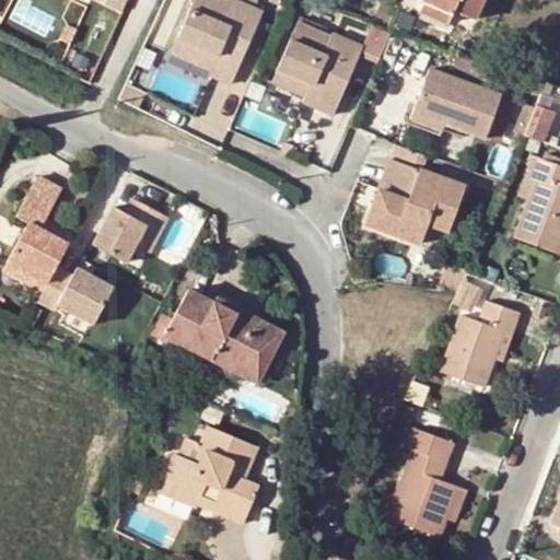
[(230,0),(187,0),(172,36),(212,56),(207,68),(205,73),(226,84),(258,13),(230,0)]
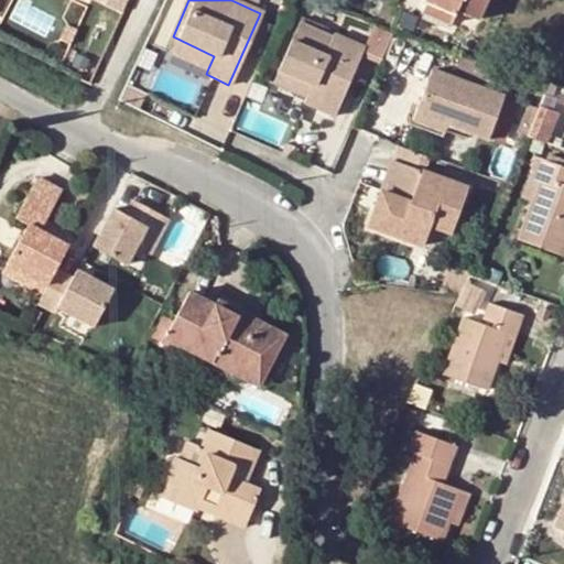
[(423,0),(423,1),(452,14),(454,12),(475,20),(483,0),(423,0)]
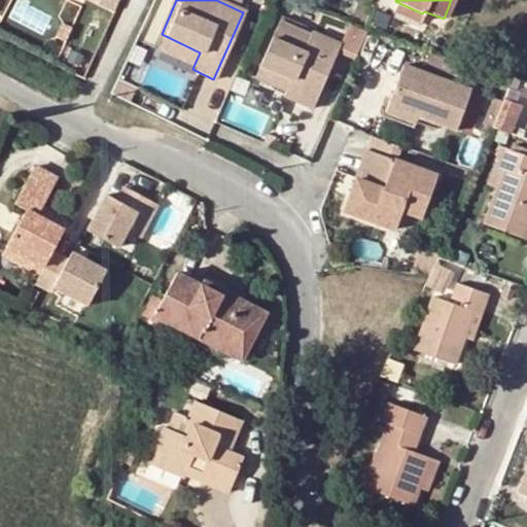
[(418,23),(422,13),(395,1),(391,11),(418,23)]
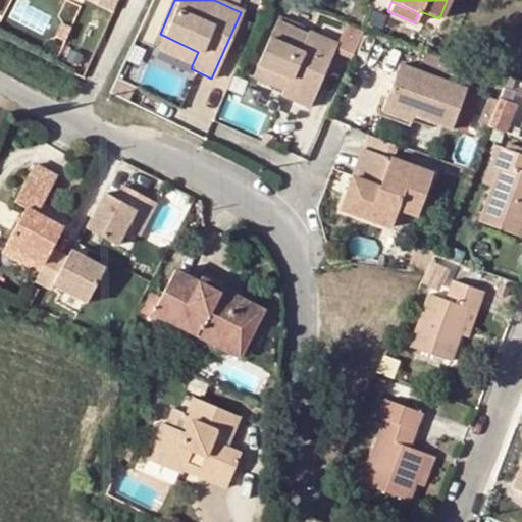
[(271,17),(253,60),(281,72),(277,85),(274,91),(305,104),(324,59),(295,46),(302,31),(271,17)]
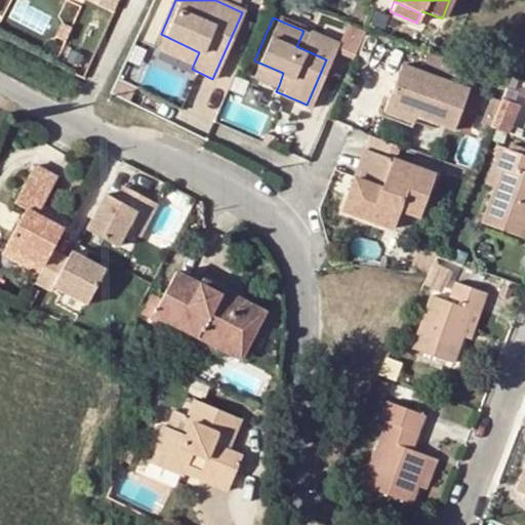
[(360,30),(342,24),(332,48),(348,55),(360,30)]
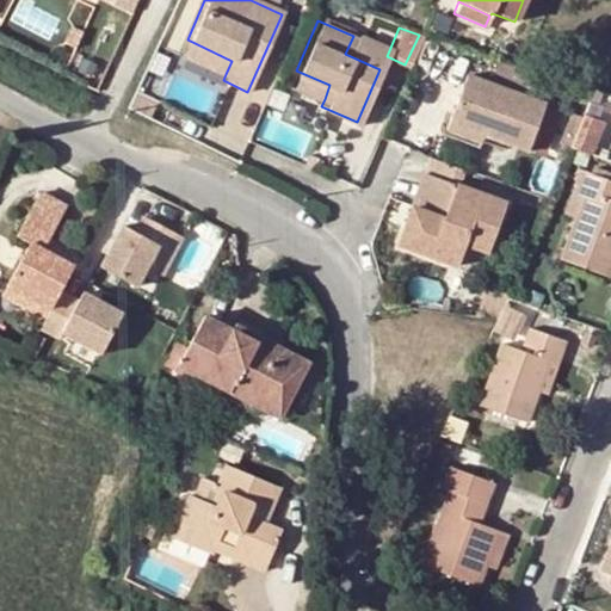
[(180,55),(226,74),(232,61),(187,39),(180,55)]
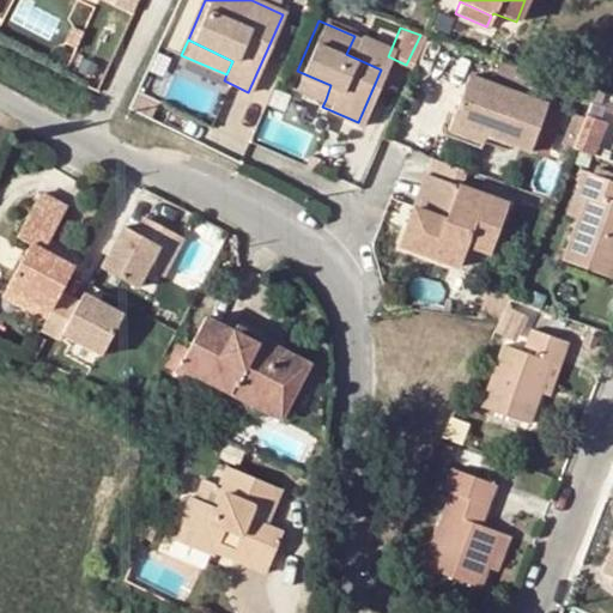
[(520,70),(495,61),(492,70),(554,92),(557,83),(520,70)]
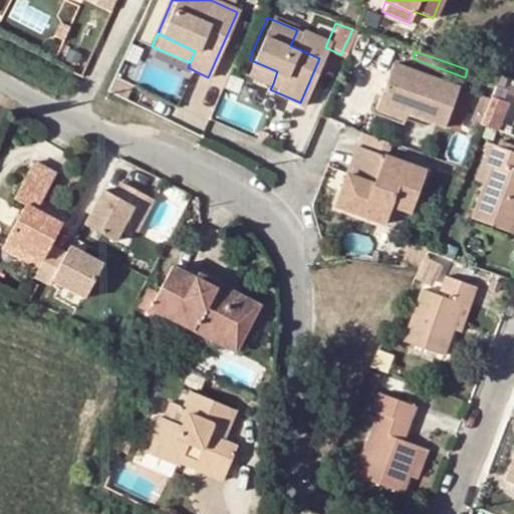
[(244,71),(273,83),(277,71),(249,59),(244,71)]
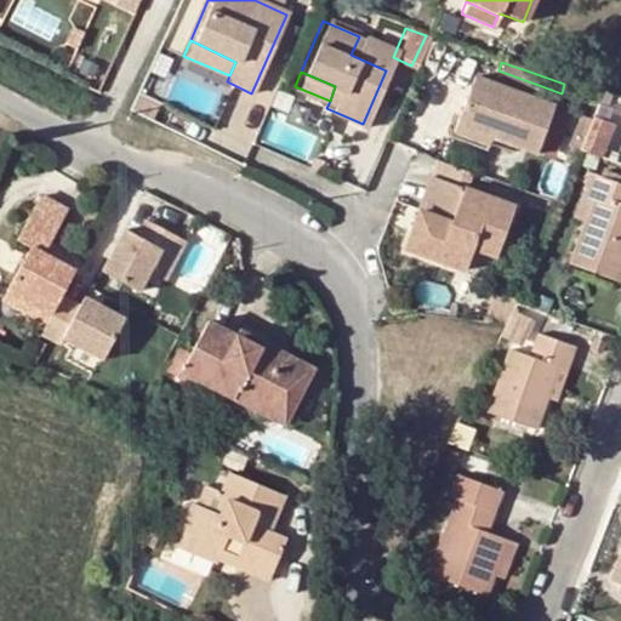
[(476,81),(459,130),(493,143),(536,159),(556,109),(476,81)]
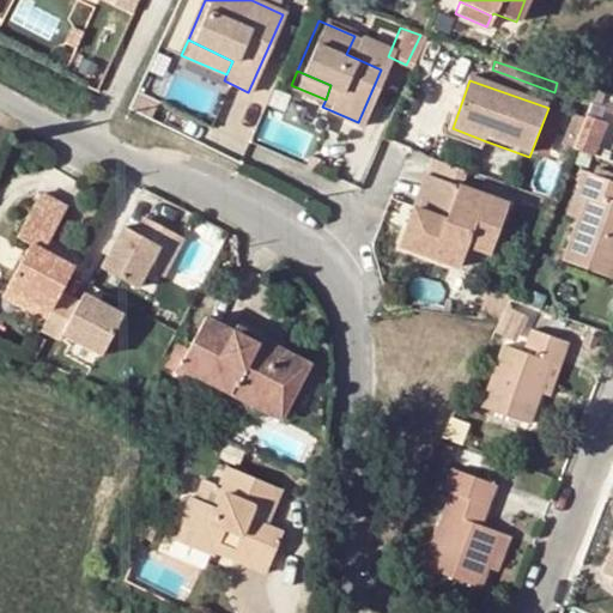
[(293,101),(274,92),(267,109),(286,116),(293,101)]
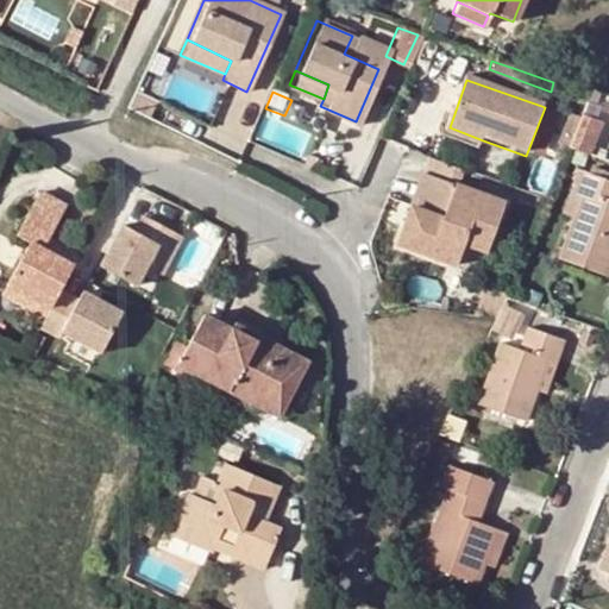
[(567,106),(553,144),(591,158),(606,120),(567,106)]
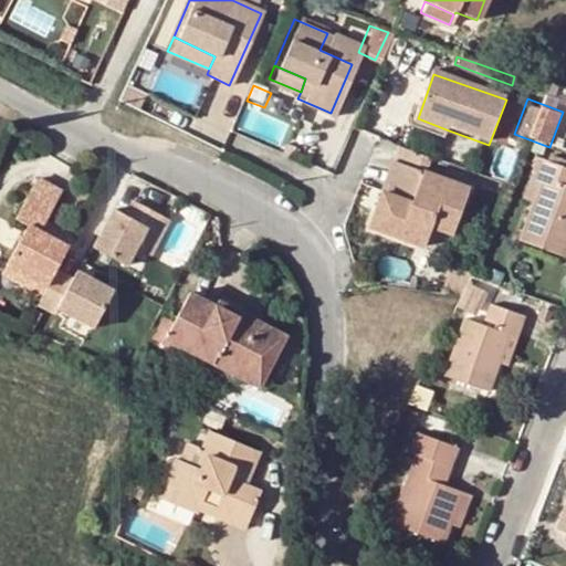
[(446,139),(449,130),(418,118),(415,127),(446,139)]
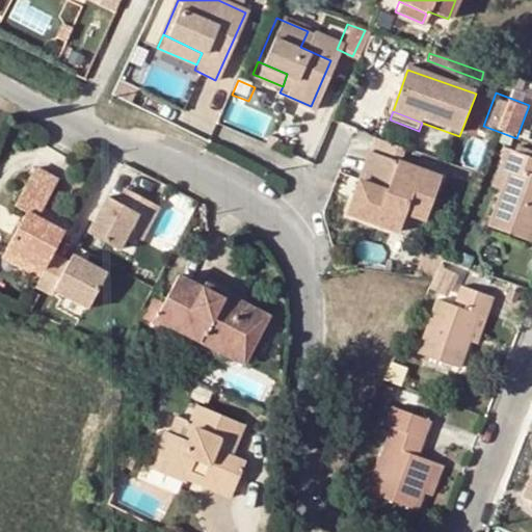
[(371,147),(396,157),(401,144),(376,134),(371,147)]
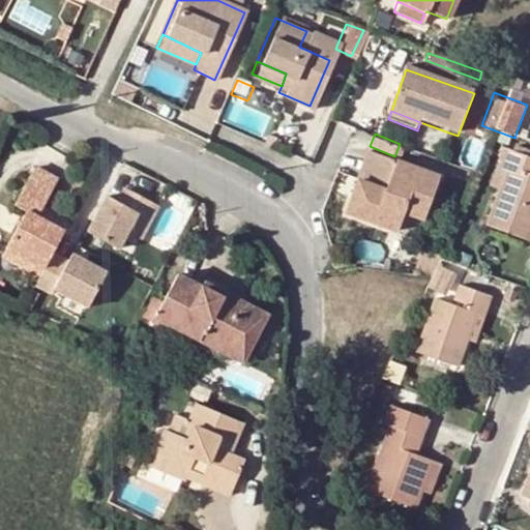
[(529,150),(513,144),(510,151),(529,158),(529,150)]
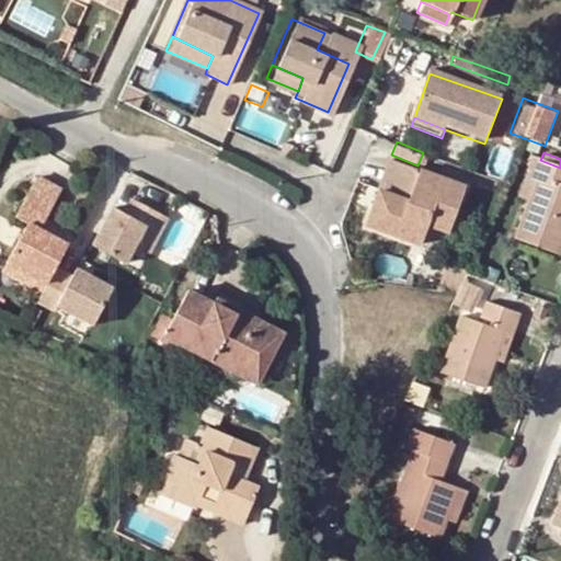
[(526,201),(513,239),(557,255),(560,243),(560,168),(540,160),(529,157),(524,171),(527,172),(535,175),(526,201)]
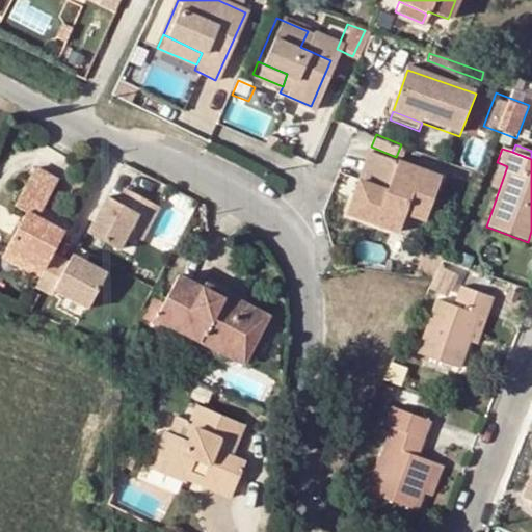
[(442,181),(369,155),(345,218),(382,232),(384,224),(401,231),(405,219),(425,225),(442,181)]
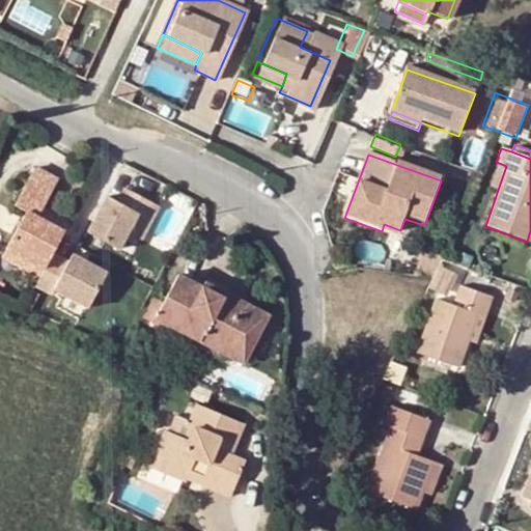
[(498,190),(506,166),(499,163),(490,187),(498,190)]
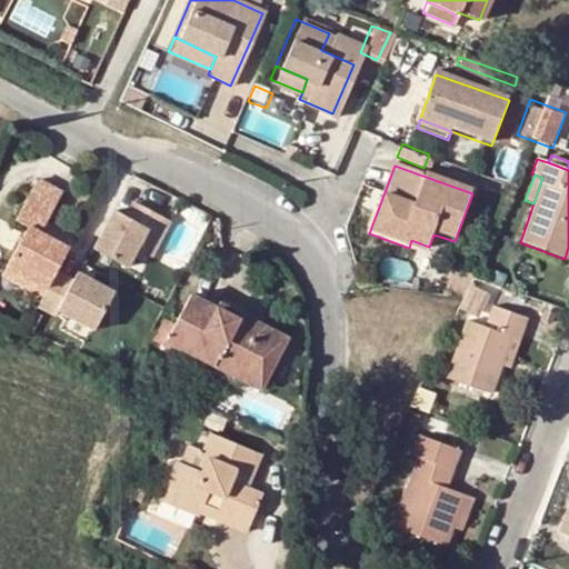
[(29,229),(9,266),(49,290),(58,272),(69,251),(42,235),(49,223),(63,196),(38,180),(16,221),(29,229)]
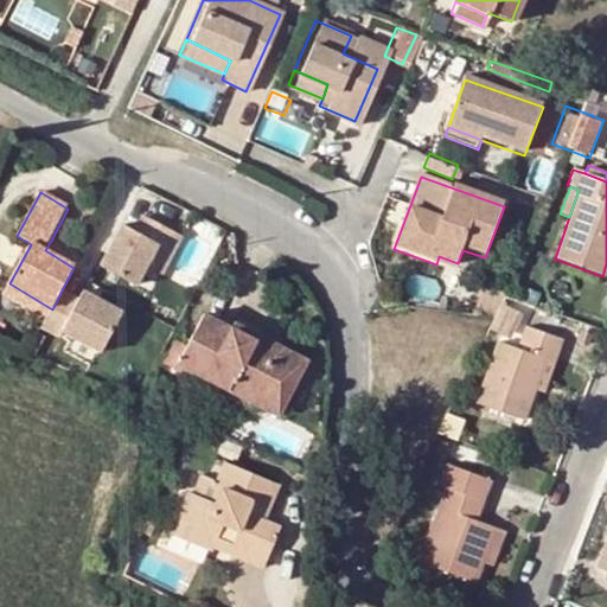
[(139,287),(149,269),(161,248),(177,256),(186,240),(146,218),(136,232),(123,225),(101,266),(139,287)]
